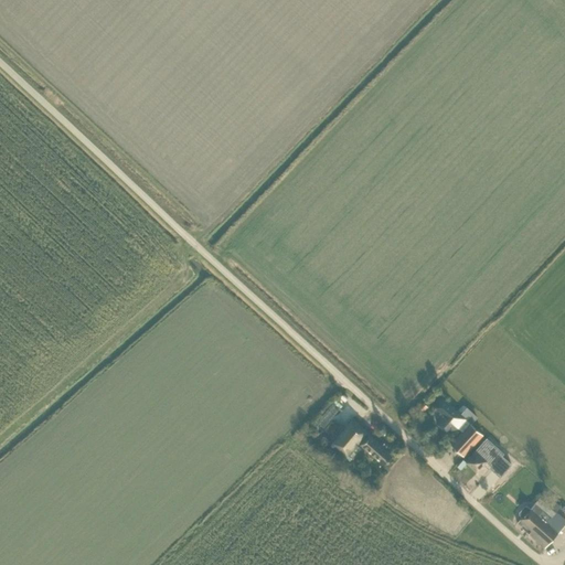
[(466,419),(444,398),(436,407),(445,415),(437,423),(449,434),(456,426),(458,428),(466,419)]
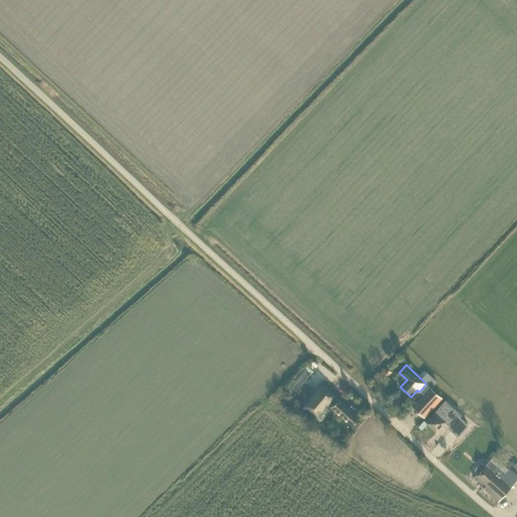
[(318,419),(328,408),(350,427),(353,423),(354,424),(356,421),(355,420),(359,416),(338,397),(322,384),(303,406),(318,419)]
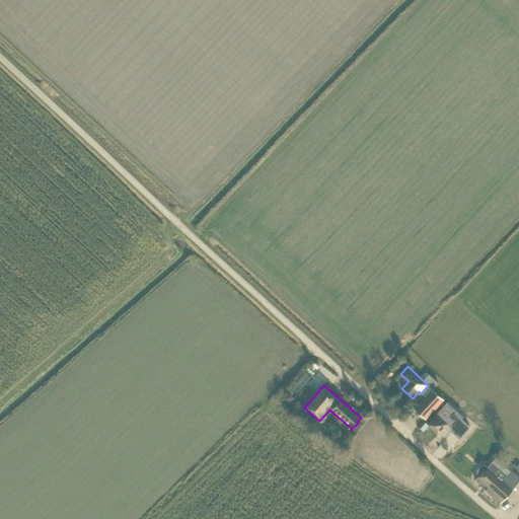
[(421,393),(425,396),(414,408),(426,420),(444,400),(428,385),(421,393)]
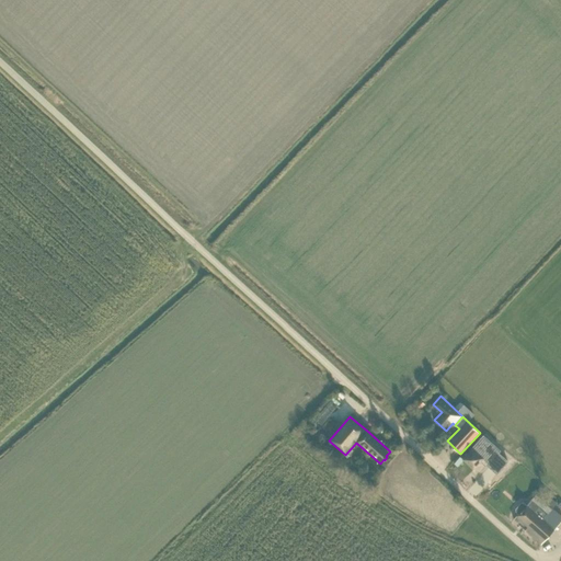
[(462,459),(473,469),(491,450),(480,439),(462,459)]
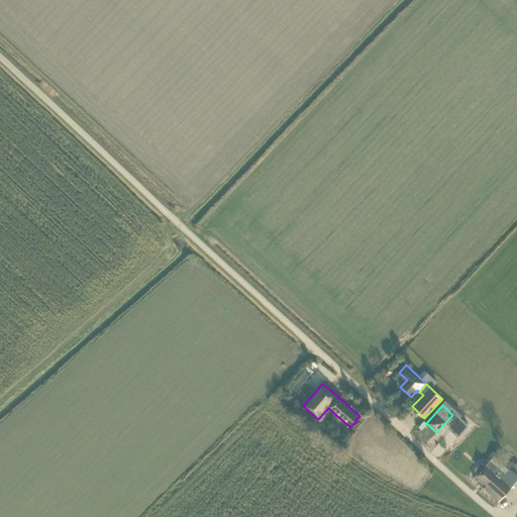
[(453,429),(459,433),(467,425),(460,420),(453,429)]
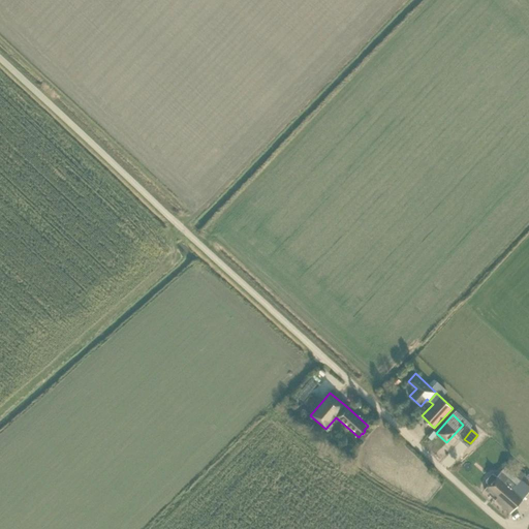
[(498,476),(493,473),(492,473),(486,479),(487,481),(490,485),(484,490),(510,512),(525,497),(518,490),(525,496),(528,491),(528,487),(520,479),(525,474),(509,462),(501,471),(502,472),(498,476)]
